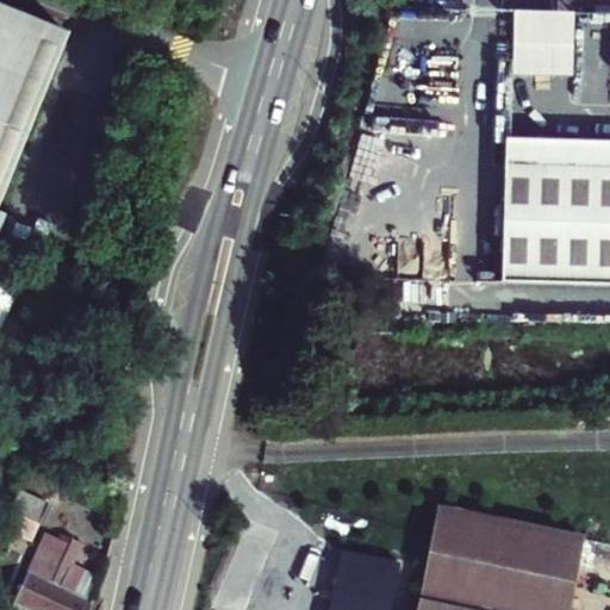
[(0,203),(68,35),(0,6),(0,203)]
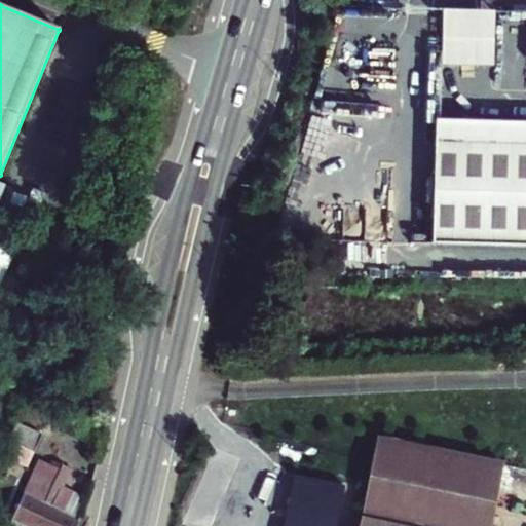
[(494,71),(495,15),(443,14),(442,70),(494,71)]
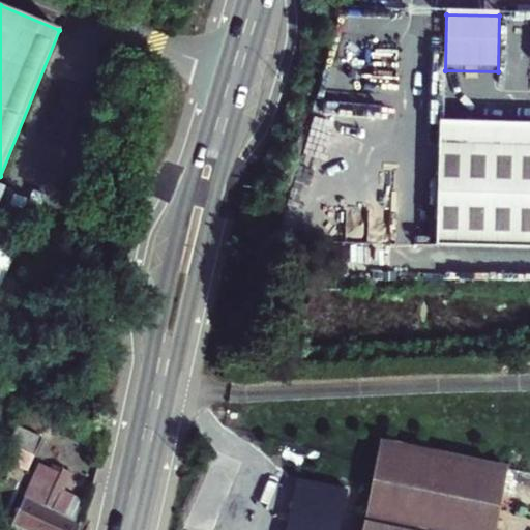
[(529,121),(432,119),(429,244),(529,247),(529,121)]
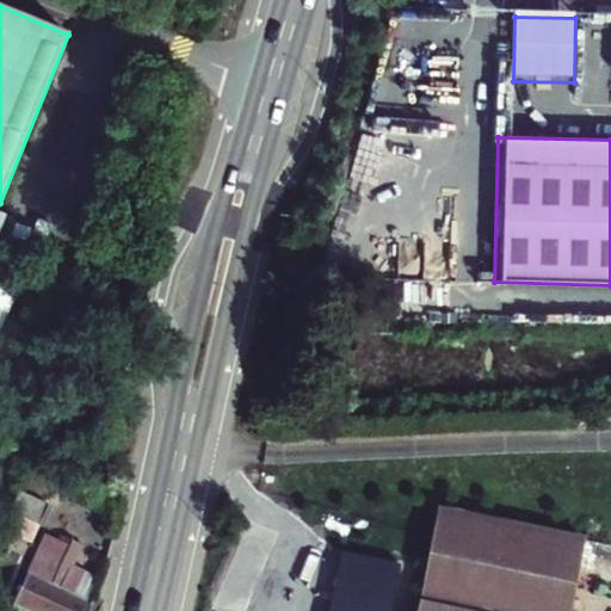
[(0,337),(17,294),(0,287),(0,337)]
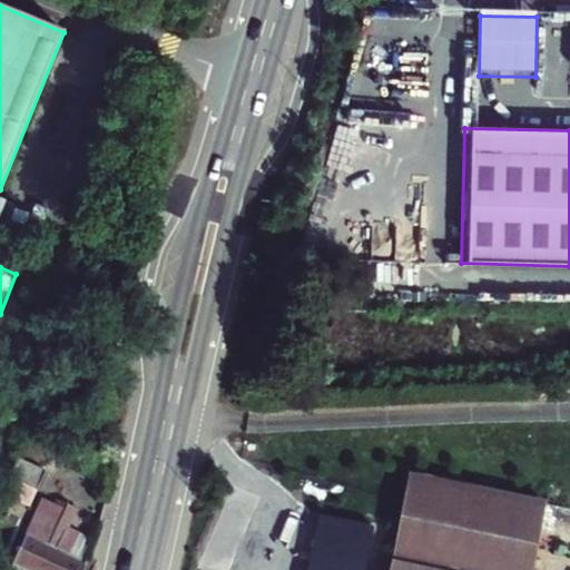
[(46,471),(19,458),(10,477),(37,489),(46,471)]
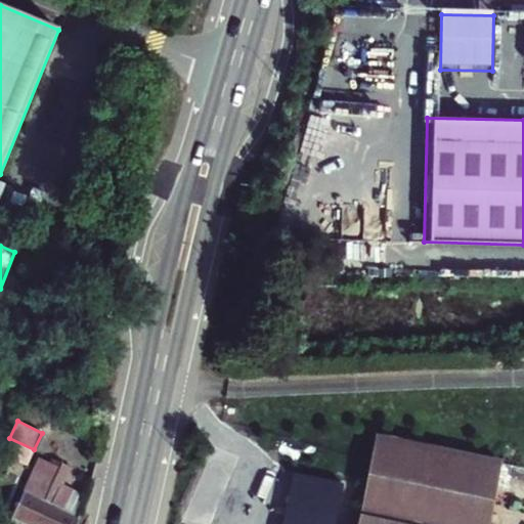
[(485,523),(499,457),(374,432),(356,523),(485,523)]
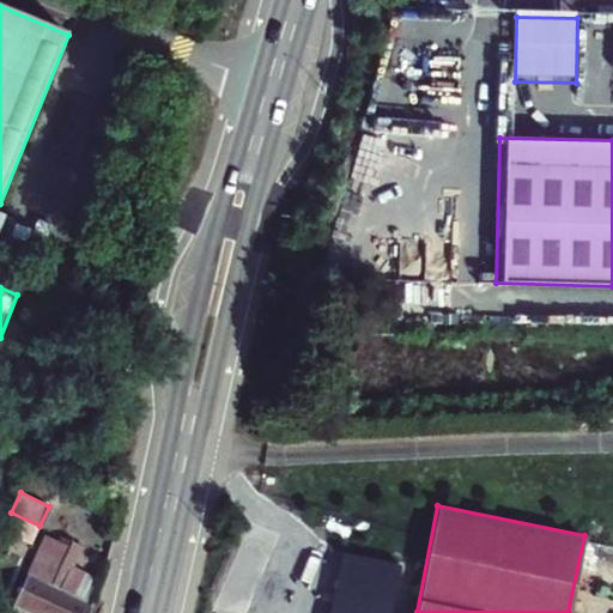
[(56,552),(44,546),(14,607),(28,612),(89,612),(92,602),(76,595),(86,572),(73,565),(82,546),(64,536),(56,552)]
